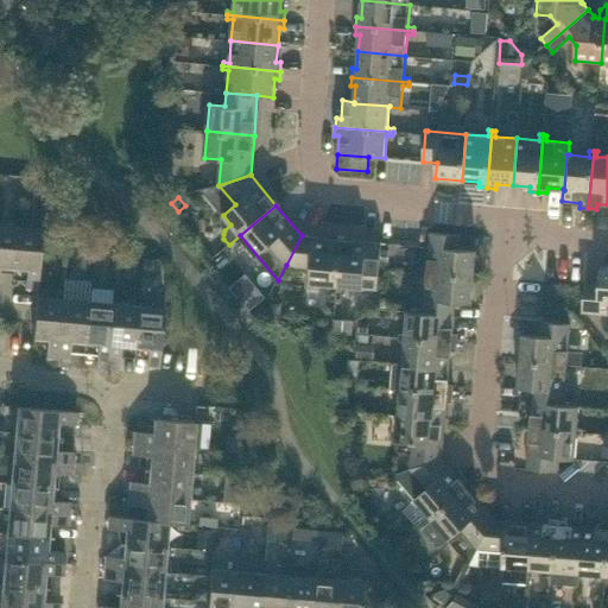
[(0,265),(13,267),(17,227),(0,225),(0,265)]
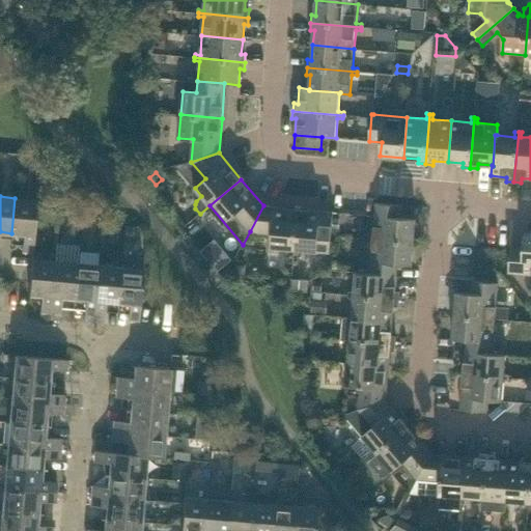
[(32,251),(37,200),(15,198),(11,233),(23,234),(22,250),(32,251)]
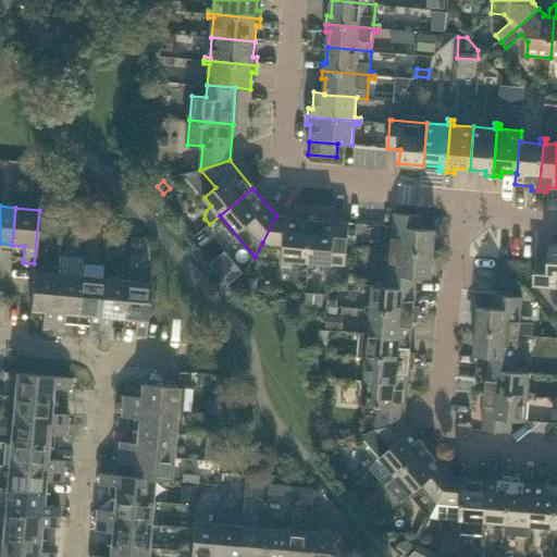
[(421,229),(423,215),(395,213),(392,247),(386,246),(386,249),(434,254),(436,230),(421,229)]
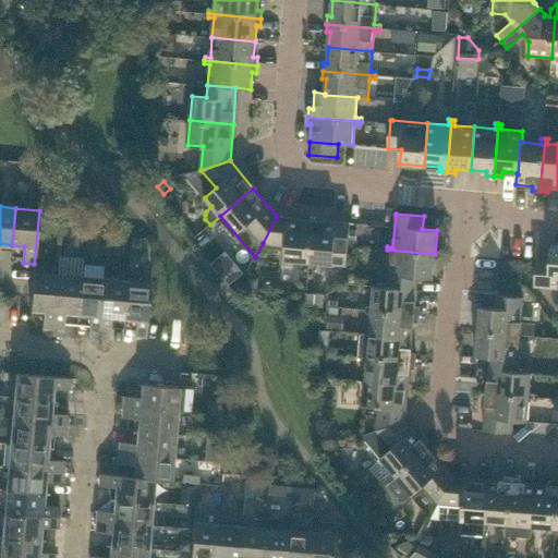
[(310,263),(313,219),(277,216),(263,243),(287,245),(284,261),(310,263)]
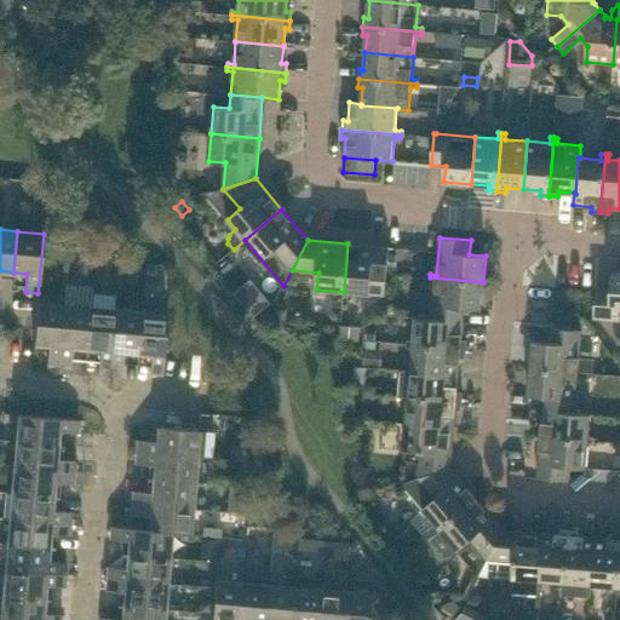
[(385,296),(390,247),(348,244),(344,292),(385,296)]
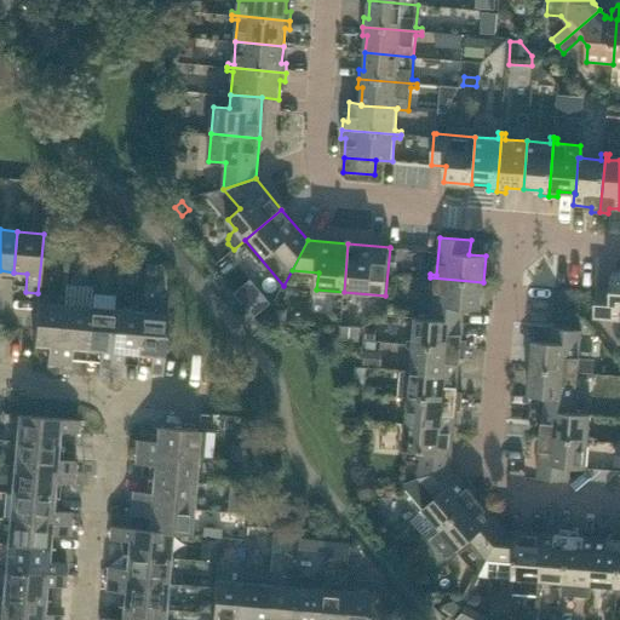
[(619,271),(613,271),(612,288),(597,287),(593,319),(619,320),(619,271)]
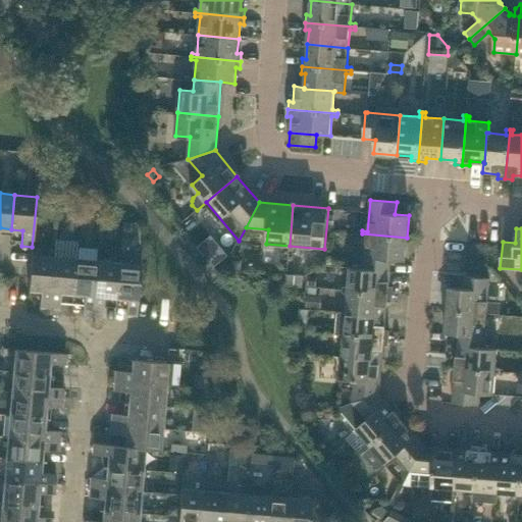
[(405,261),(407,238),(362,233),(362,238),(366,238),(364,268),(364,269),(390,271),(392,259),(405,261)]
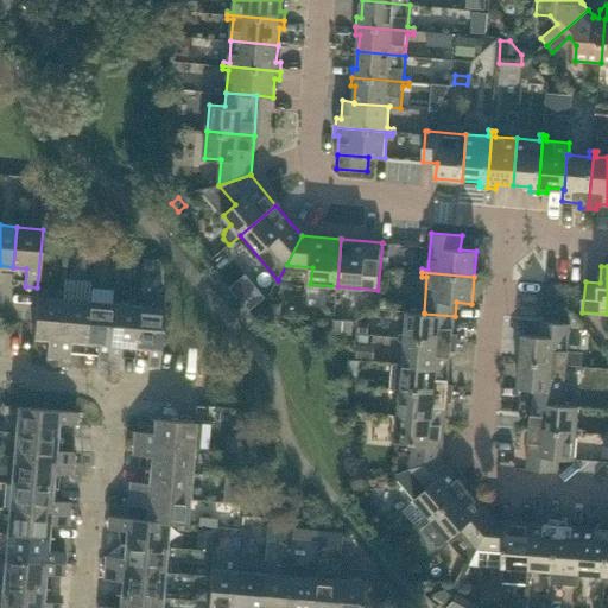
[(165,295),(166,287),(166,276),(153,274),(152,293),(165,295)]
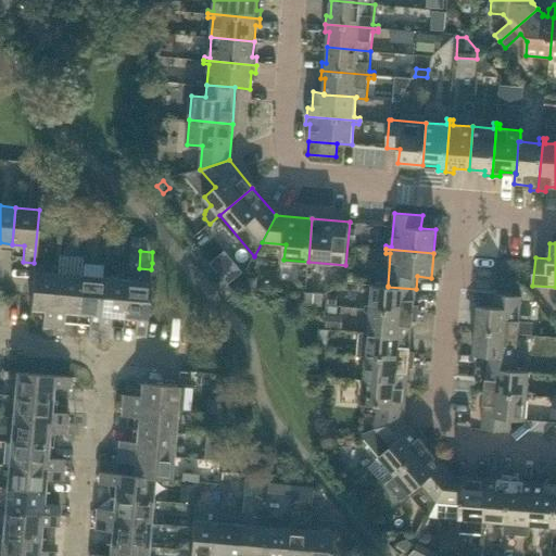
[(52,327),(58,274),(34,272),(30,308),(43,310),(41,326),(52,327)]
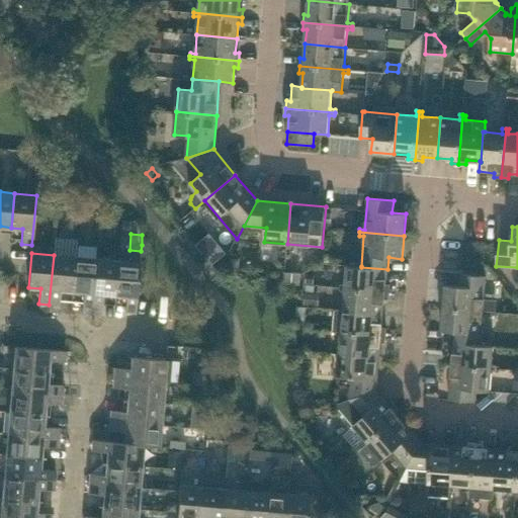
[(72,290),(75,257),(54,255),(49,305),(59,306),(60,289),(72,290)]
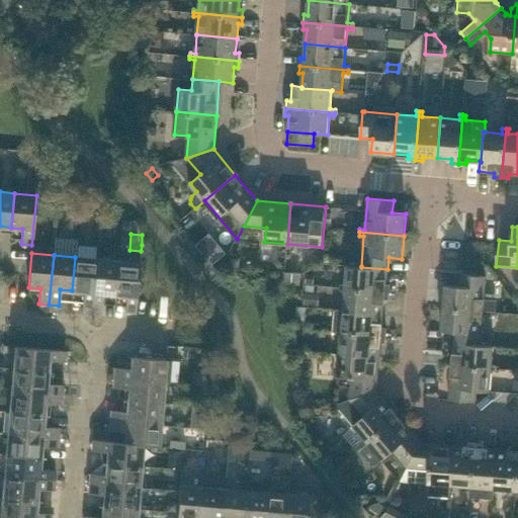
[(92,309),(96,258),(75,257),(72,290),(83,291),(82,308),(92,309)]
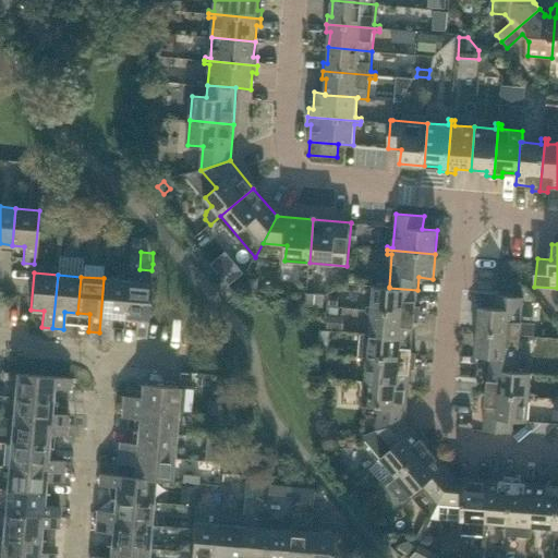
[(123,317),(126,280),(104,278),(99,332),(110,334),(111,316),(123,317)]
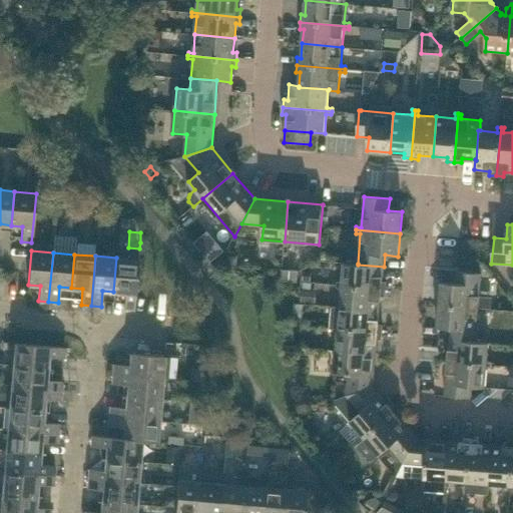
[(134,310),(138,260),(116,258),(113,292),(125,293),(123,309),(134,310)]
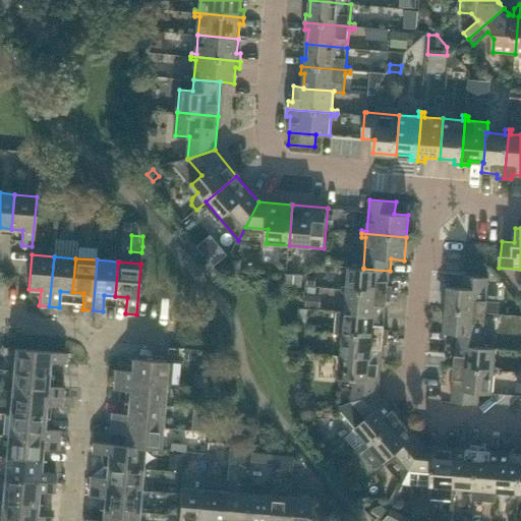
[(363,269),(363,268),(349,267),(348,286),(343,286),(343,289),(392,293),(392,286),(388,286),(390,271),(363,269)]
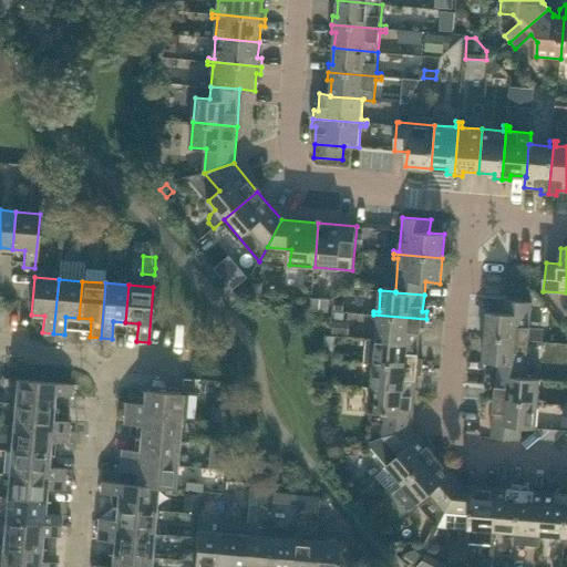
[(529,340),(533,302),(504,299),(502,312),(487,311),(485,337),(529,340)]
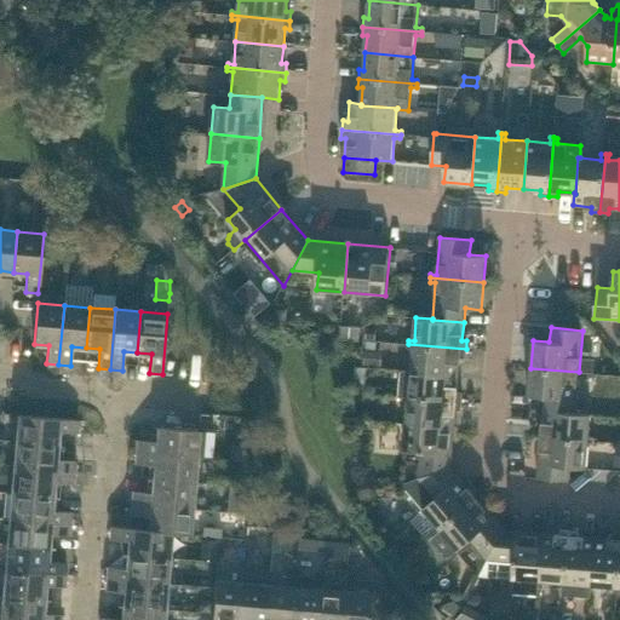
[(465,357),(466,349),(408,344),(407,348),(413,349),(412,371),(459,374),(460,357),(465,357)]
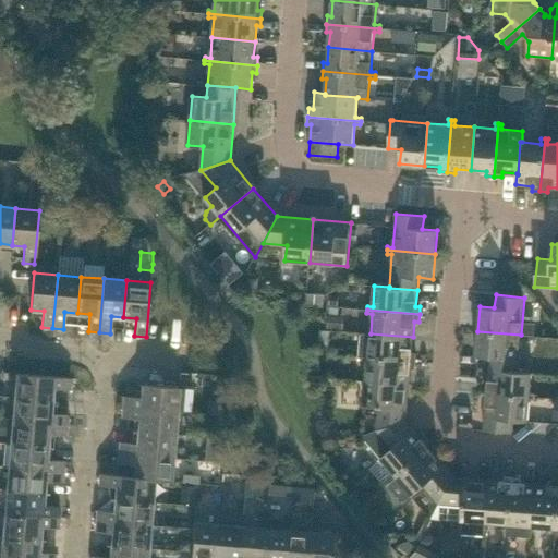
[(323,341),(334,342),(336,320),(325,319),(323,341)]
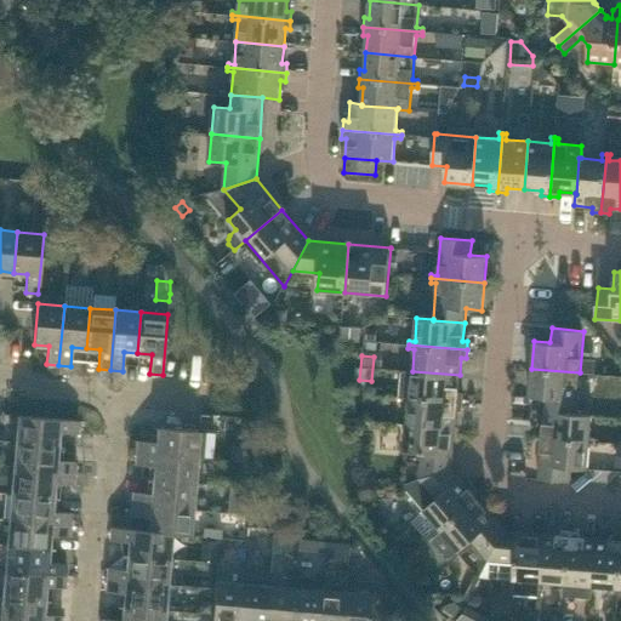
[(576,414),(576,412),(580,372),(531,369),(529,396),(546,397),(545,411),(576,414)]
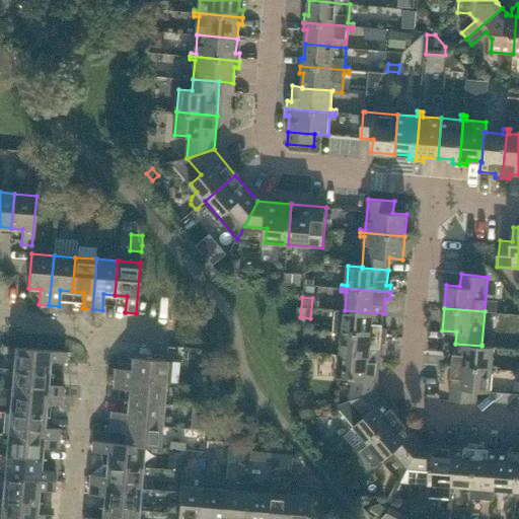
[(336,309),(335,331),(338,331),(386,336),(387,328),(383,328),(384,313),(347,310),(345,310),(336,309)]
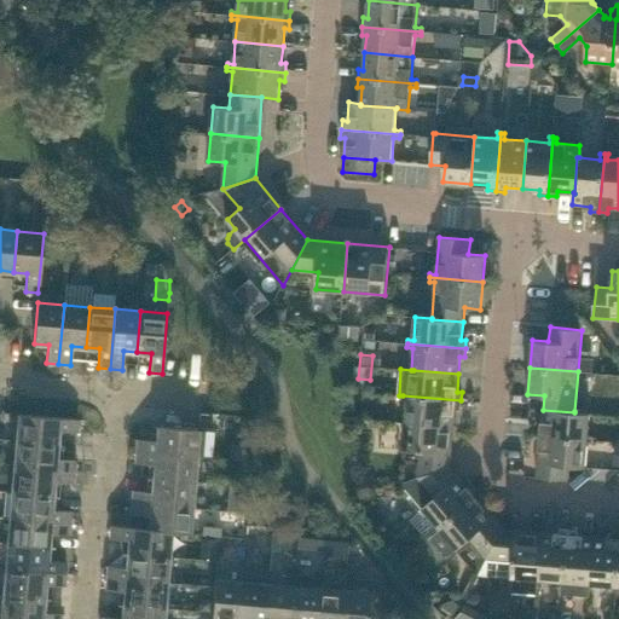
[(461,410),(461,400),(403,395),(403,399),(408,400),(406,422),(453,427),(456,409),(461,410)]
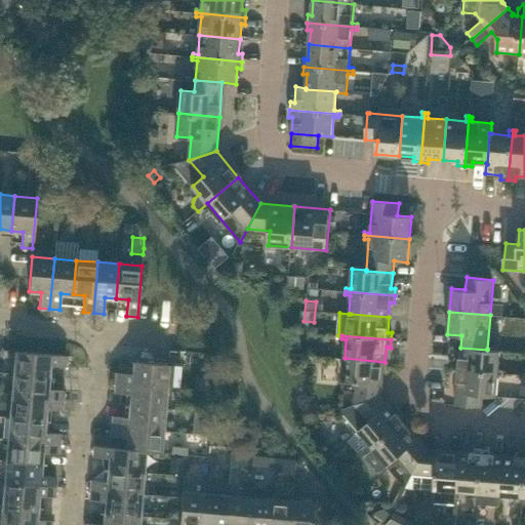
[(487,349),(487,350),(460,348),(458,370),(503,373),(503,370),(499,370),(500,351),(487,349)]
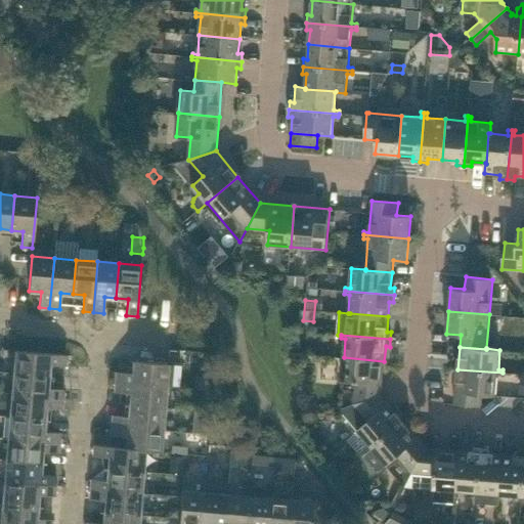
[(320,372),(342,370),(341,349),(320,349),(320,372)]
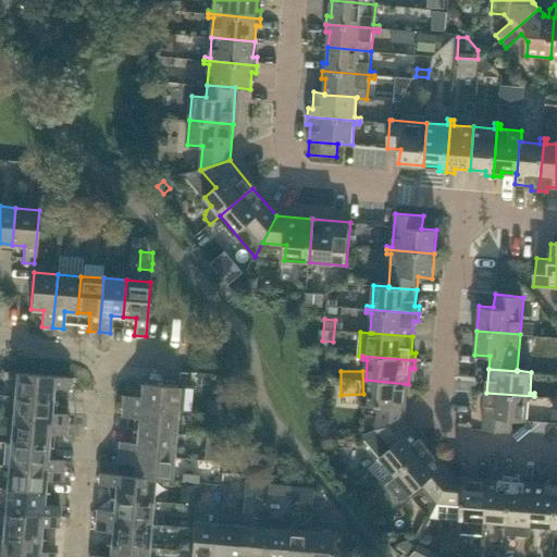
[(69,388),(70,378),(16,372),(14,396),(51,399),(52,387),(69,388)]
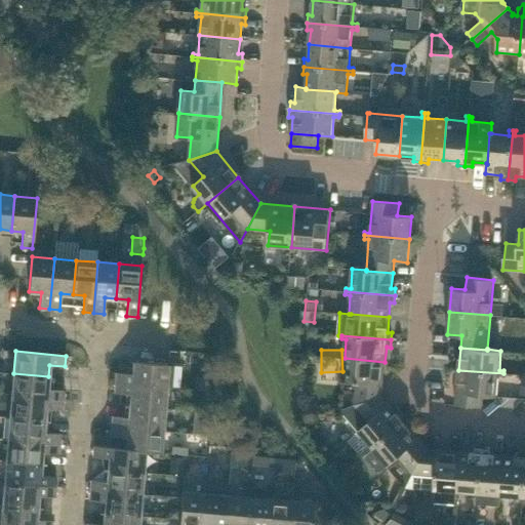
[(382,396),(385,362),(345,358),(342,380),(356,382),(355,404),(382,396)]
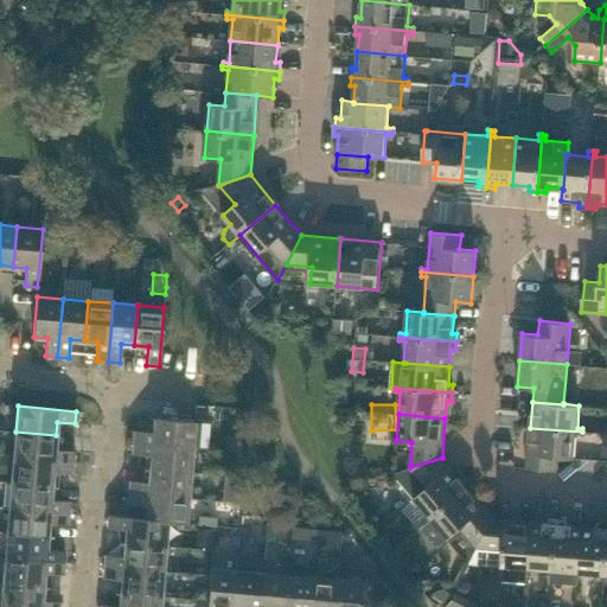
[(192,447),(195,421),(154,417),(153,432),(134,430),(134,442),(192,447)]
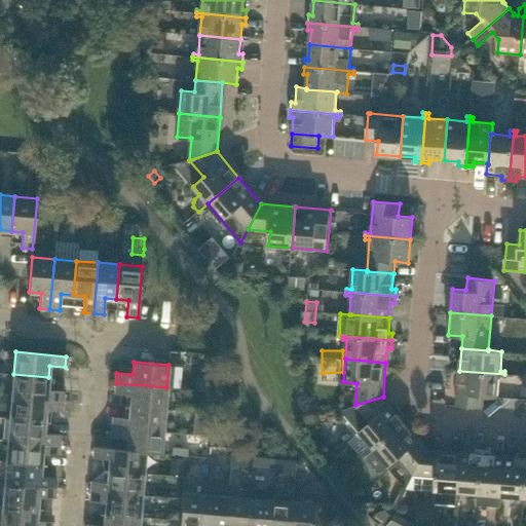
[(504,378),(504,374),(459,371),(456,406),(483,408),(484,396),(497,397),(499,377),(504,378)]
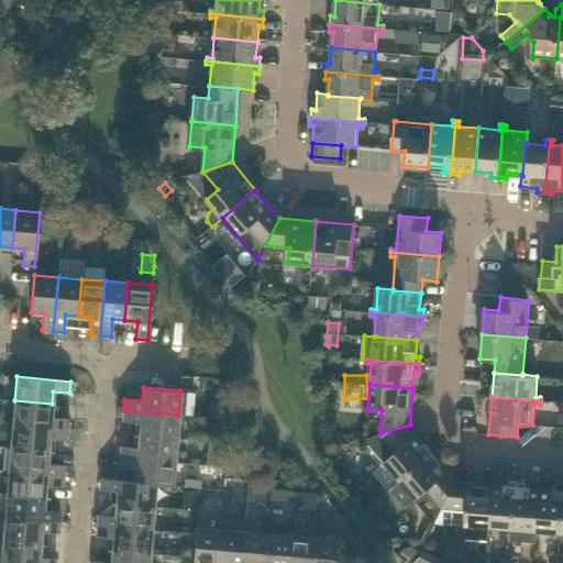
[(51,417),(52,404),(14,400),(12,424),(67,429),(68,418),(51,417)]
